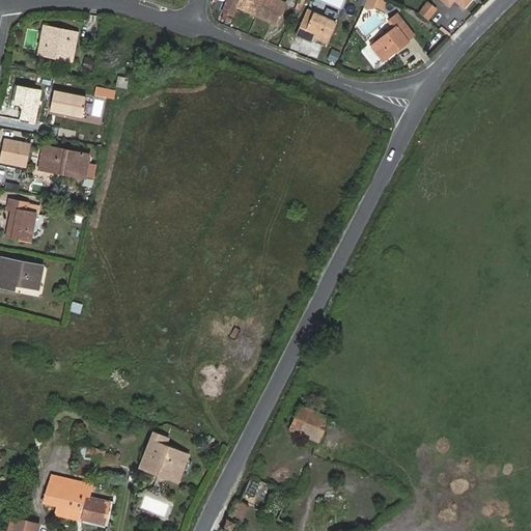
[(227,0),(223,10),(232,15),(236,6),(277,24),(286,3),(277,0),(227,0)]
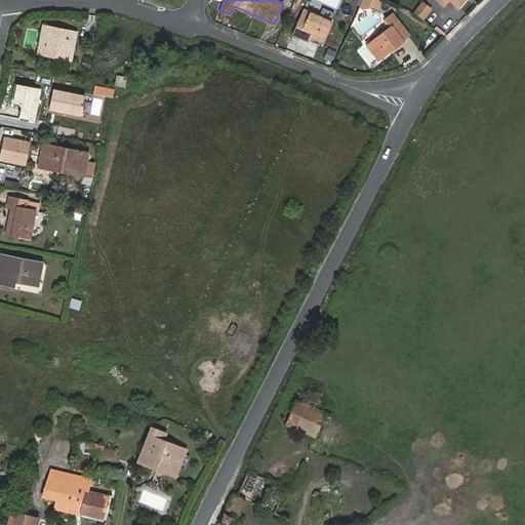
[(363,0),(361,5),(364,6),(369,5),(377,8),(380,1),(377,0),(363,0)]
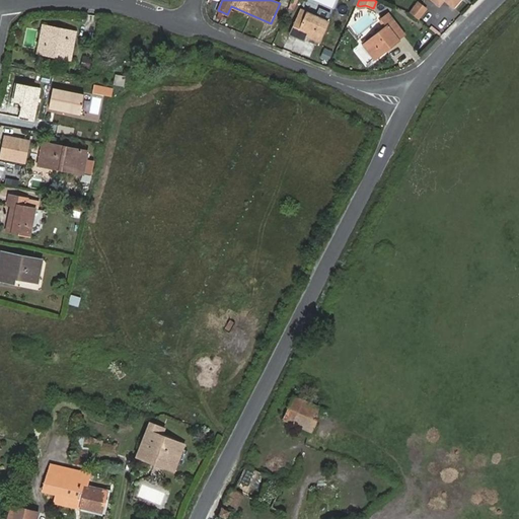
[(418,2),(410,12),(418,18),(426,9),(418,2)]
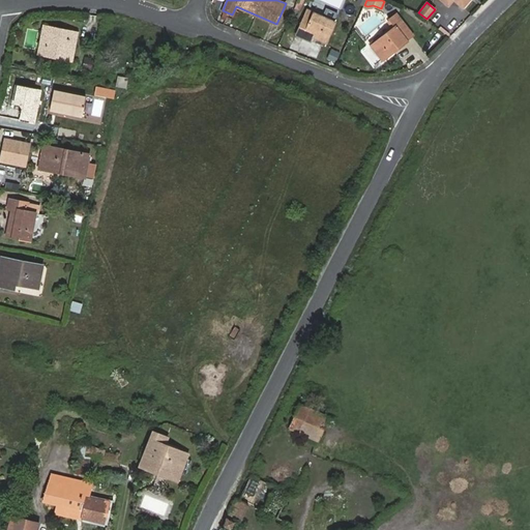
[(335,23),(307,10),(297,34),(311,40),(313,36),(326,41),(335,23)]
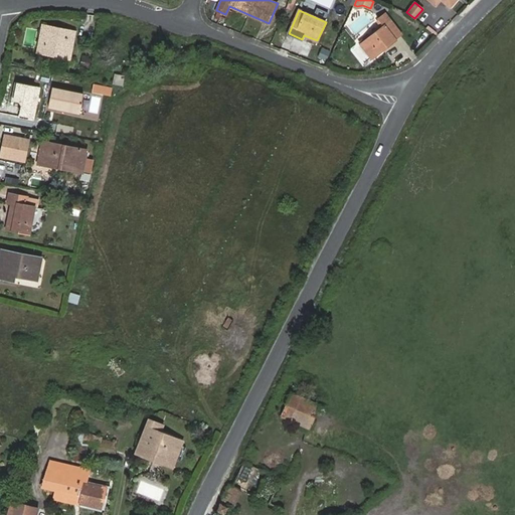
[(395,39),(394,38),(401,34),(385,13),(379,18),(384,26),(360,45),(370,59),(395,39)]
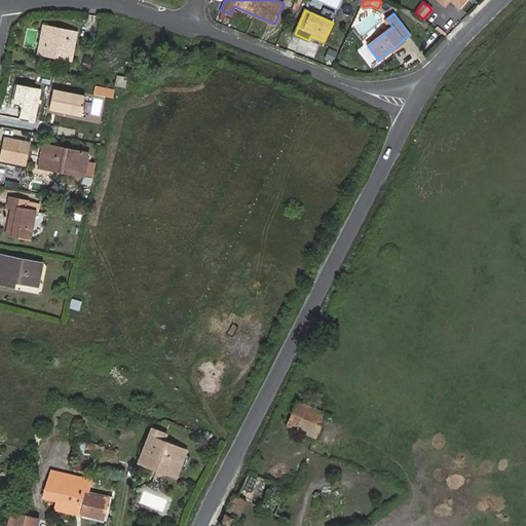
[(43,26),(42,33),(47,34),(43,51),(60,54),(59,58),(72,61),(77,33),(43,26)]
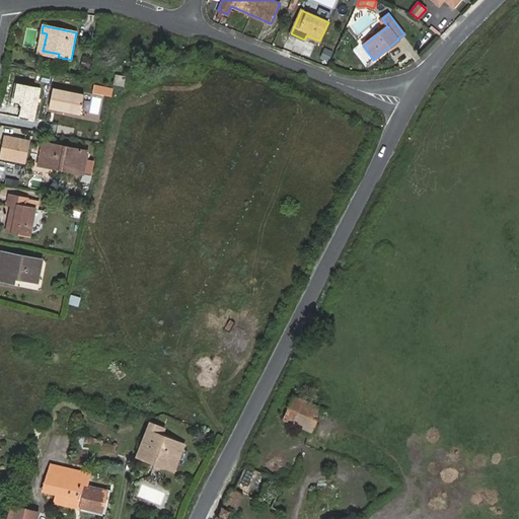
[(321,58),(328,61),(332,52),(325,49),(321,58)]
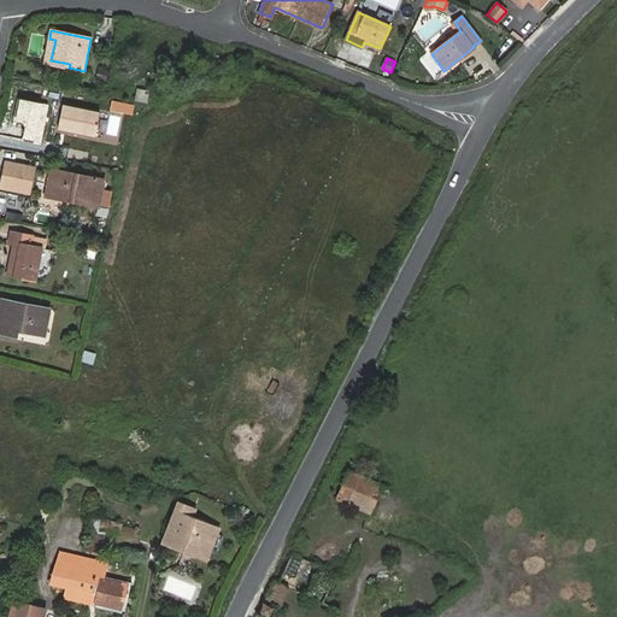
[(110,70),(99,69),(97,80),(107,82),(110,70)]
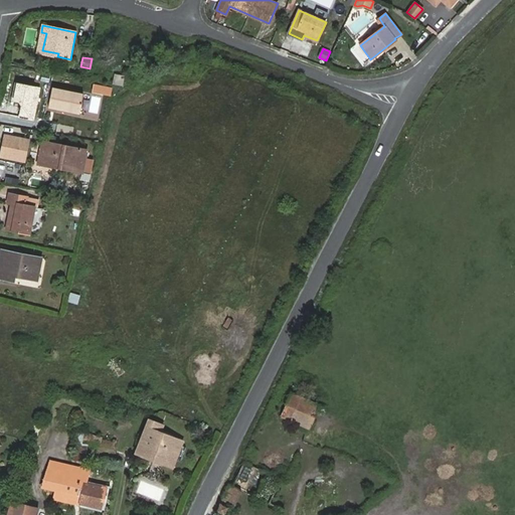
[(40,87),(16,82),(13,102),(20,104),(18,117),(35,120),(40,87)]
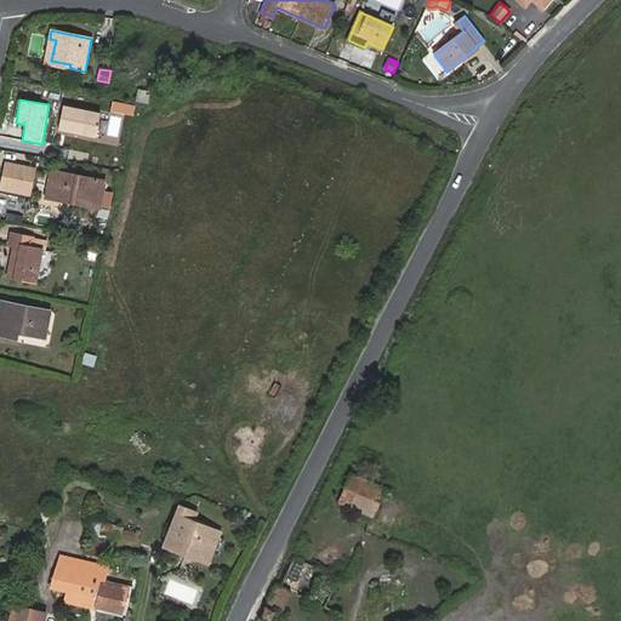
[(58,129),(96,137),(101,113),(63,106),(58,129)]
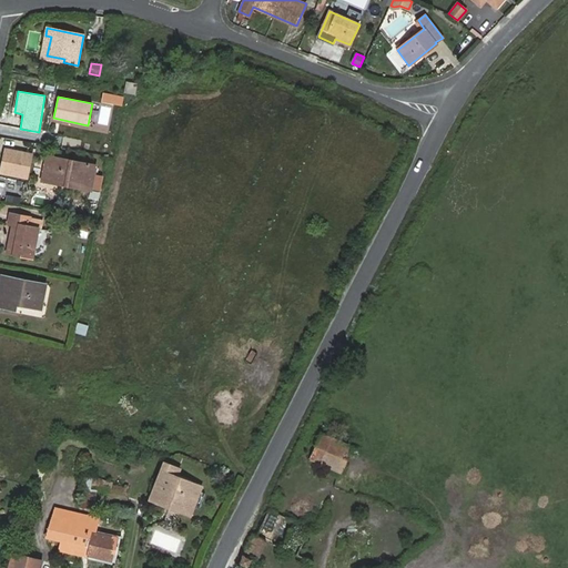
[(0,173),(28,179),(32,154),(6,149),(0,173)]
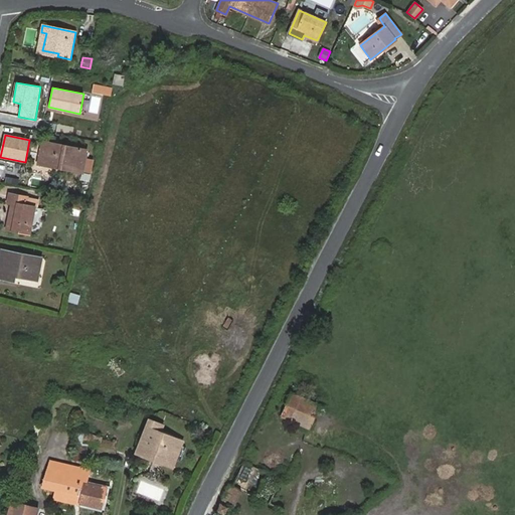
[(82,172),(87,150),(42,142),(38,161),(58,165),(58,168),(82,172)]
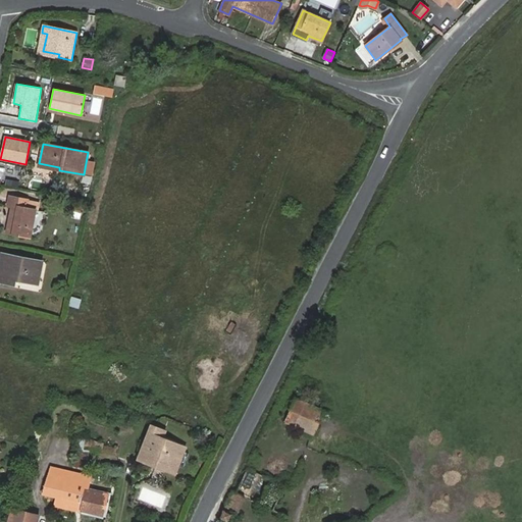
[(36,210),(27,208),(29,200),(9,196),(7,205),(12,206),(7,232),(31,237),(36,210)]
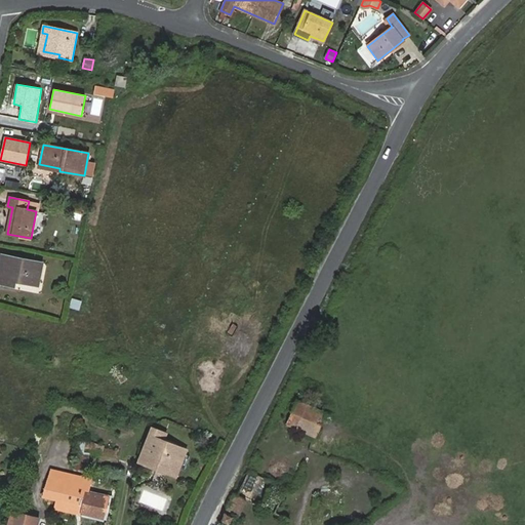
[(81,214),(82,205),(73,203),(72,212),(81,214)]
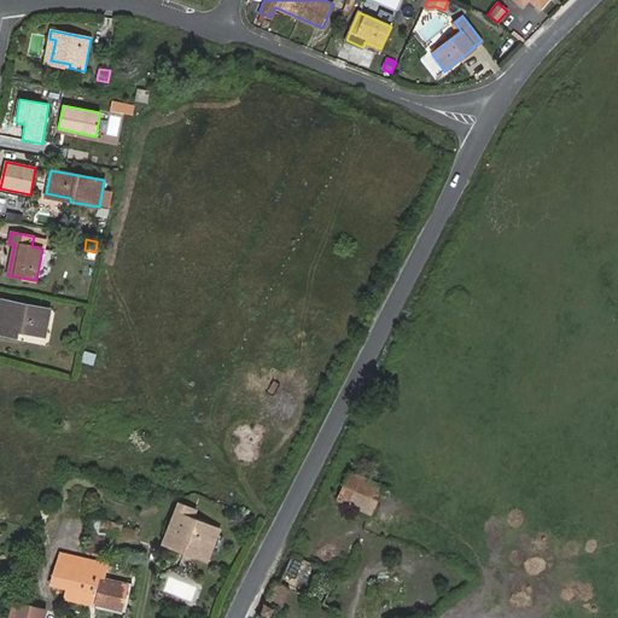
[(44,336),(50,309),(3,301),(0,312),(0,332),(17,337),(18,331),(44,336)]
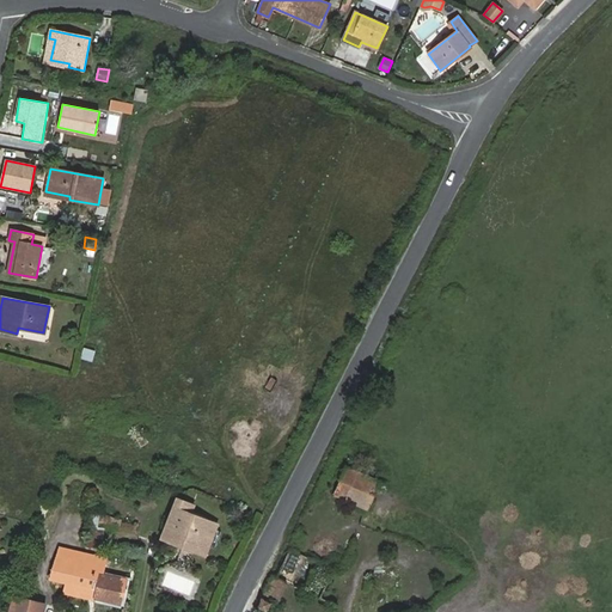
[(83,347),(79,357),(92,361),(95,350),(83,347)]
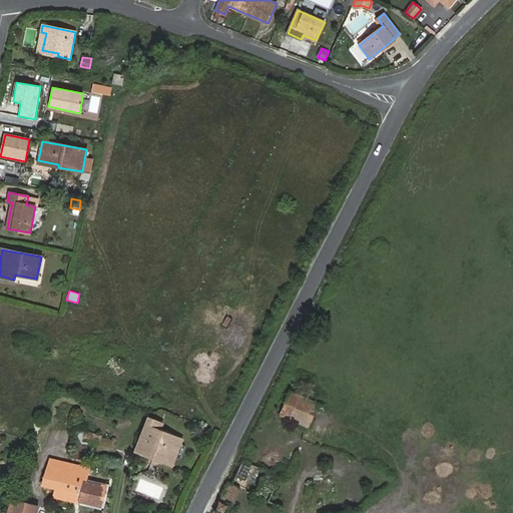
[(318,404),(289,391),(279,413),(308,427),(318,404)]
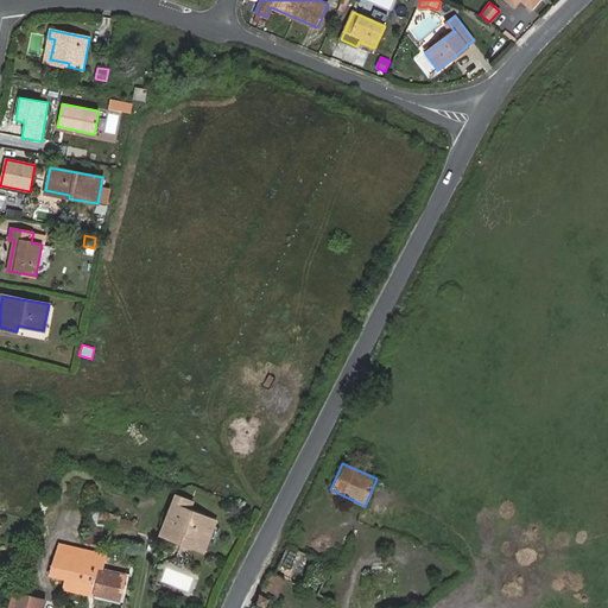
[(185,508),(189,500),(178,496),(163,534),(176,539),(177,534),(202,545),(213,519),(185,508)]
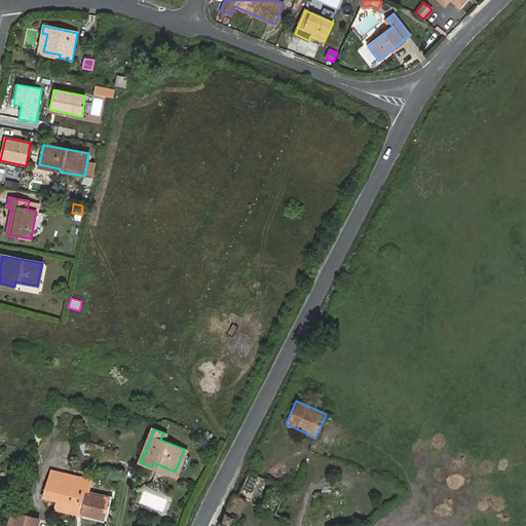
[(82,453),(116,458),(118,449),(84,443),(82,453)]
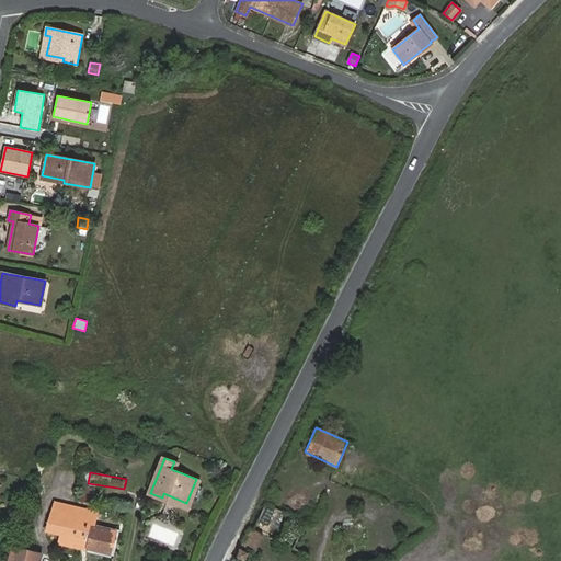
[(92,512),(75,507),(55,503),(48,531),(59,535),(57,542),(87,549),(110,554),(115,531),(92,526),(95,512),(92,512)]
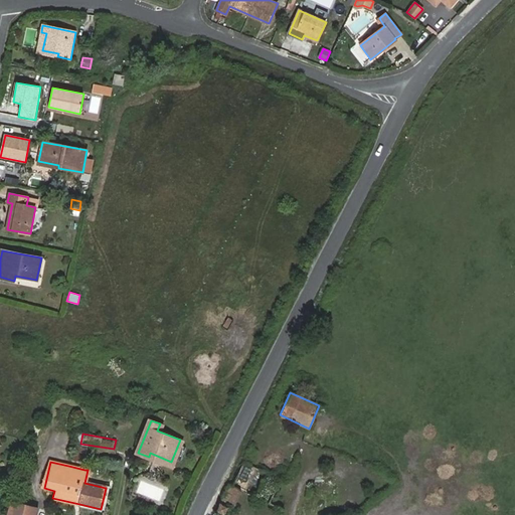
[(232,505),(240,490),(226,483),(219,499),(232,505)]
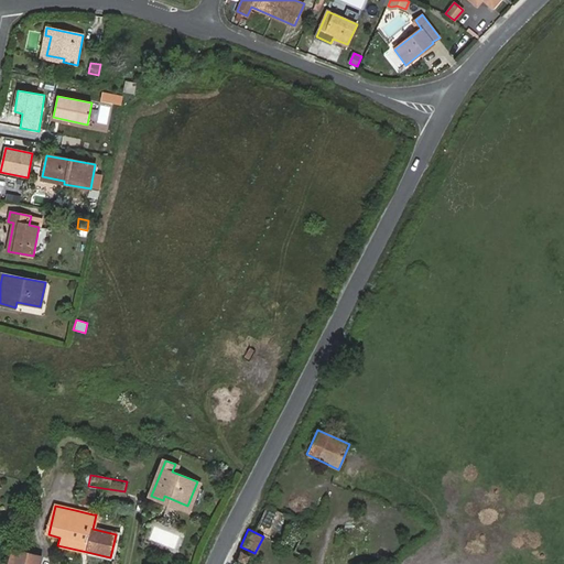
[(40,563),(42,557),(13,550),(8,563),(40,563)]
